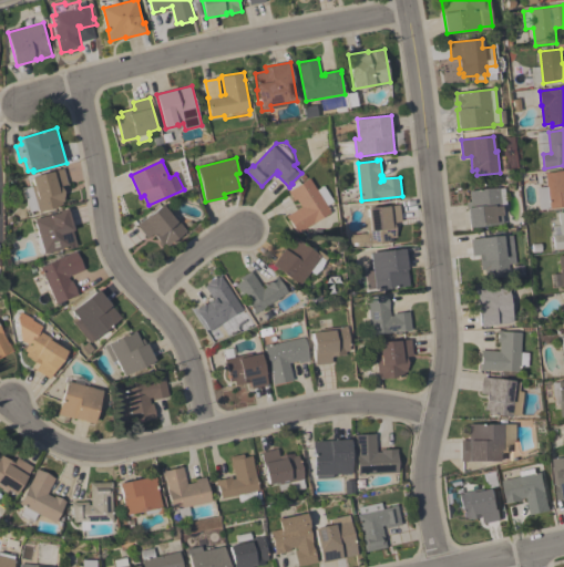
[(26,188),(36,186),(33,179),(34,179),(33,176),(65,168),(70,184),(62,186),(67,200),(63,202),(64,206),(41,213),(40,209),(31,212),(26,188)]
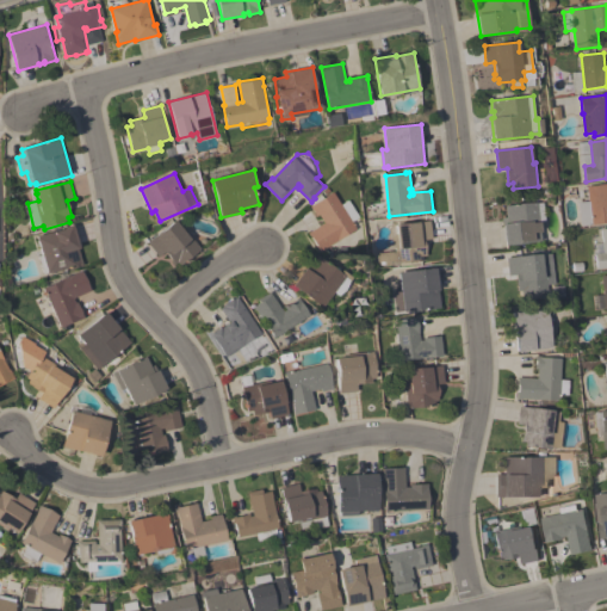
[(606,222),(582,226),(580,202),(590,201),(588,186),(606,184),(606,222)]
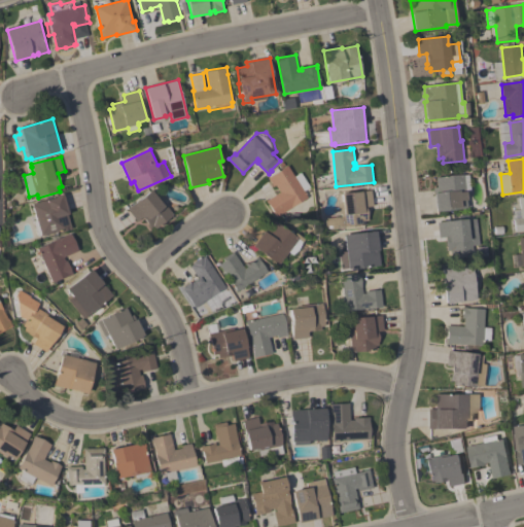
[(277,184),(275,186),(270,177),(288,166),(308,198),(281,213),(282,214),(277,217),(268,201),(281,192),(277,184)]
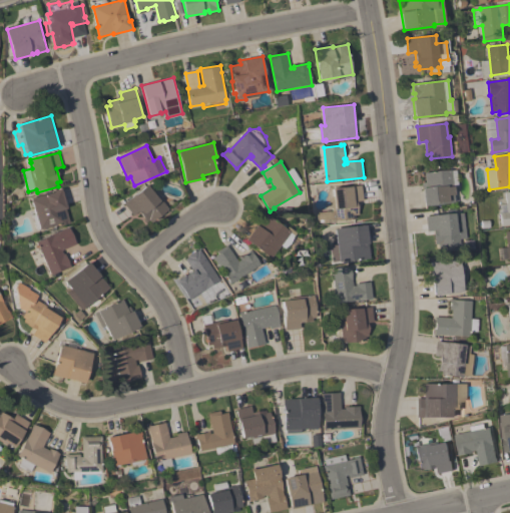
[(452,170),(456,202),(425,205),(423,182),(426,182),(425,173),(452,170)]
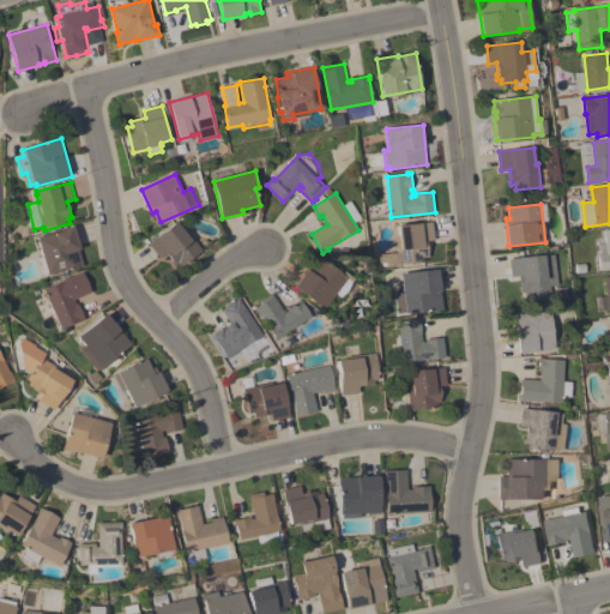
[(204,251),(182,268),(180,264),(176,266),(174,263),(174,262),(167,252),(159,257),(150,244),(177,221),(191,239),(193,238),(204,251)]
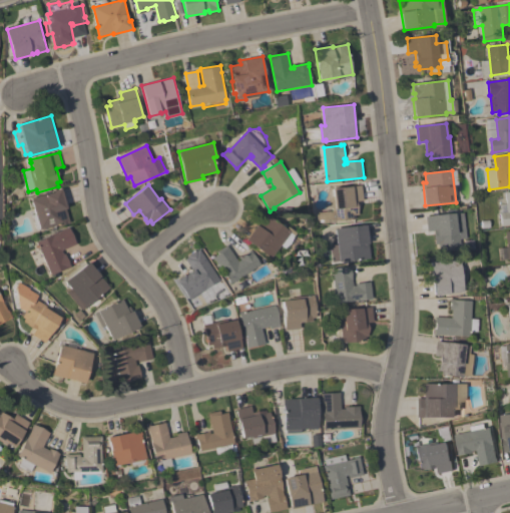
[(364,200),(358,201),(360,214),(356,214),(357,218),(319,222),(318,212),(334,211),(332,197),(335,196),(334,188),(363,185),(364,200)]
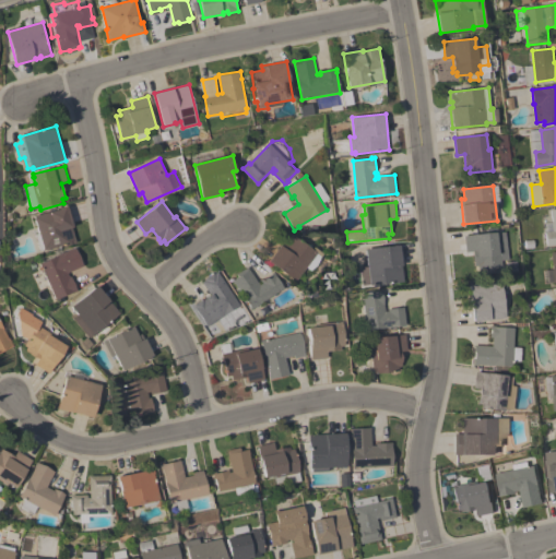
[(37,235),(40,234),(35,216),(60,210),(60,207),(68,205),(78,242),(66,246),(66,245),(45,250),(45,249),(42,250),(37,235)]
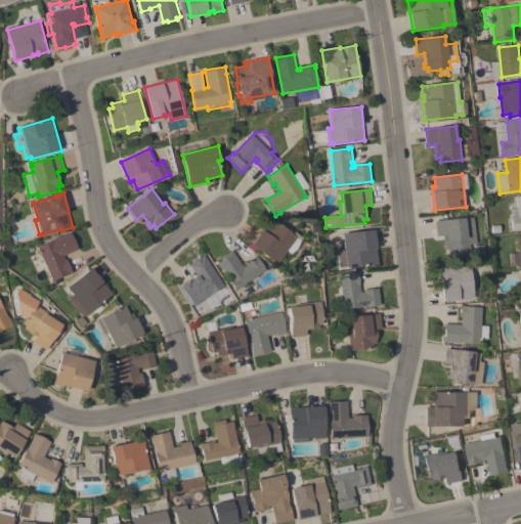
[(520,230),(513,231),(512,218),(515,217),(515,212),(519,212),(517,197),(520,197),(520,230)]
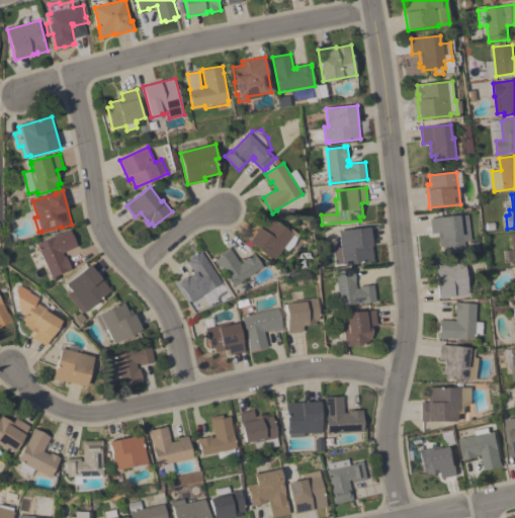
[(283,247),(273,261),(249,242),(257,231),(256,230),(267,214),(293,234),(292,235),(295,238),(292,245),(287,250),(283,247)]
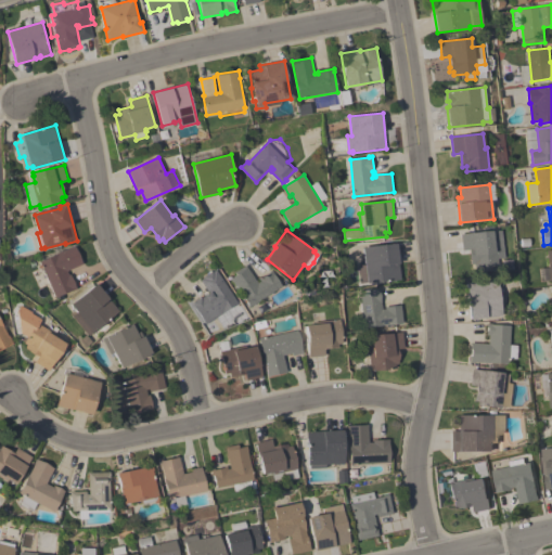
[(462,234),(493,230),(495,240),(497,239),(500,266),(476,269),(476,265),(473,265),(471,249),(464,250),(462,234)]
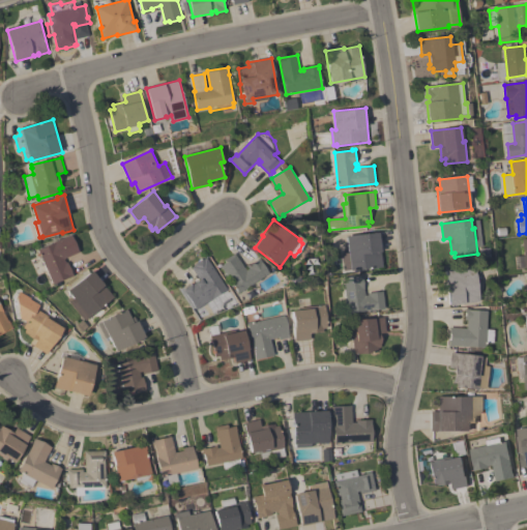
[(343,254),(350,253),(348,236),(380,233),(383,267),(352,271),(352,270),(345,270),(343,254)]
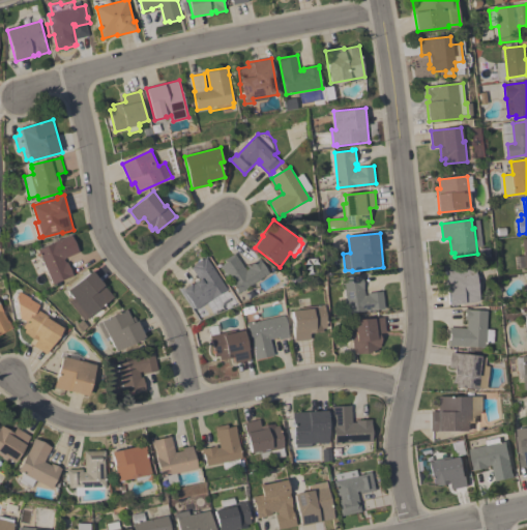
[(39,249),(72,235),(81,252),(65,259),(66,262),(68,262),(75,275),(54,284),(39,249)]
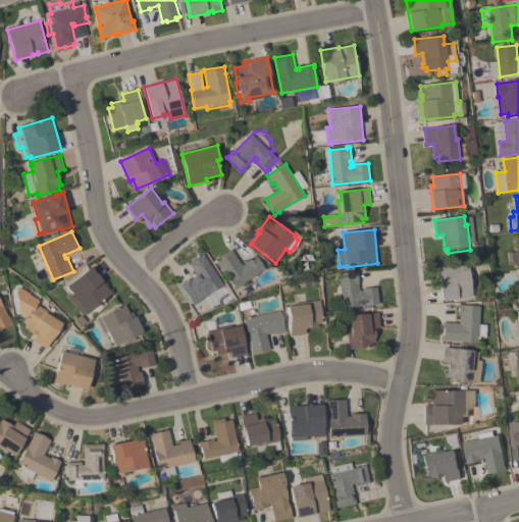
[(236,289),(217,262),(223,258),(221,256),(231,249),(243,266),(245,264),(244,263),(256,254),(259,258),(258,259),(265,269),(236,289)]
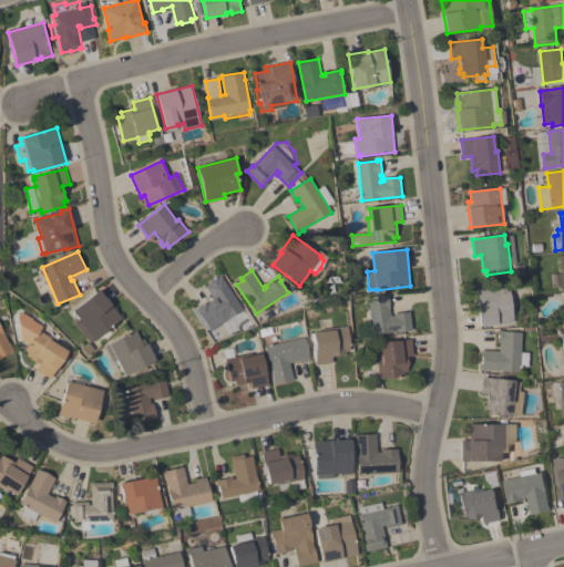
[(205,287),(222,276),(244,309),(211,331),(197,311),(209,302),(212,305),(215,301),(205,287)]
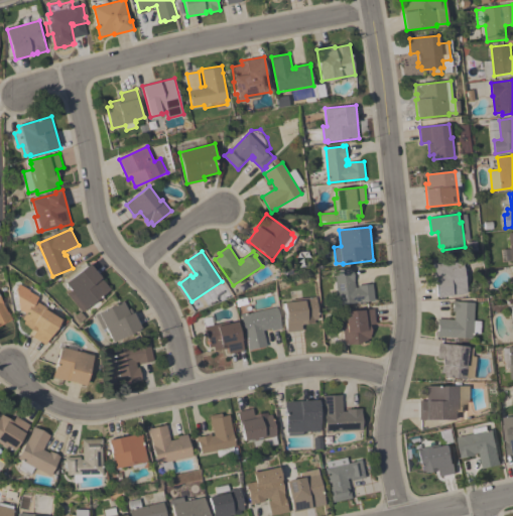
[(468,293),(443,296),(443,297),(438,297),(434,263),(440,263),(441,264),(465,261),(468,293)]
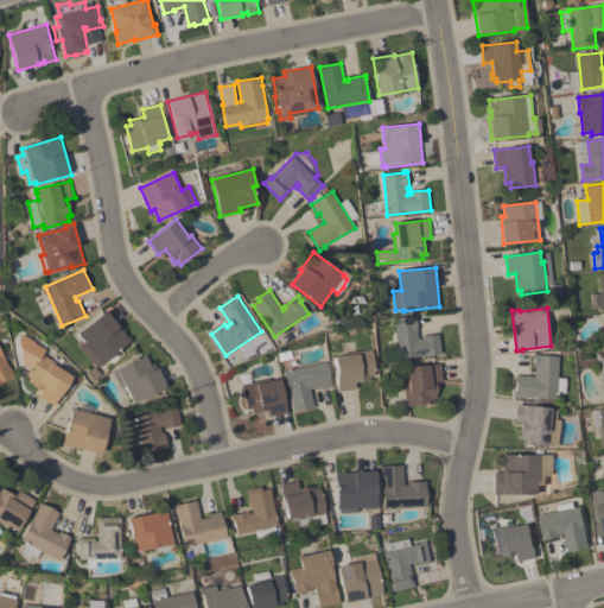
[(81,347),(86,342),(78,334),(107,310),(132,341),(99,368),(81,347)]
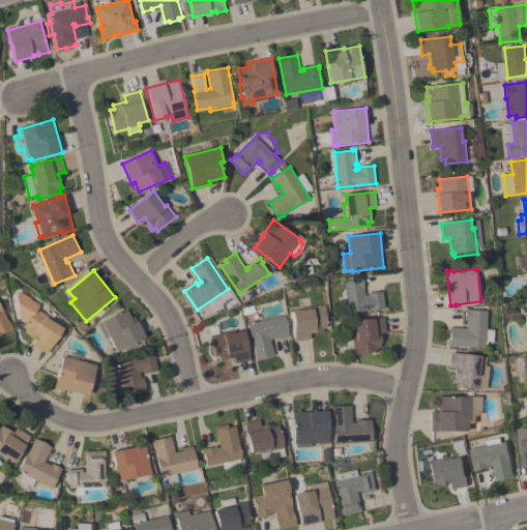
[(367,296),(370,295),(369,293),(384,291),(386,308),(349,314),(345,277),(363,275),(367,296)]
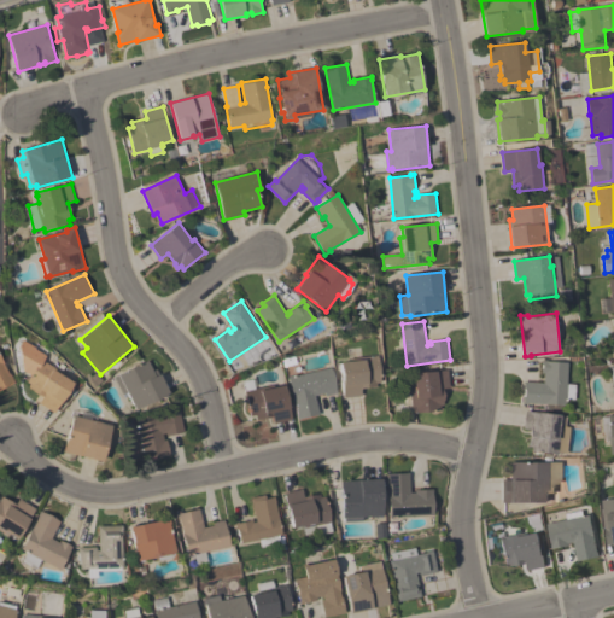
[(0,351),(16,383),(0,390),(0,351)]
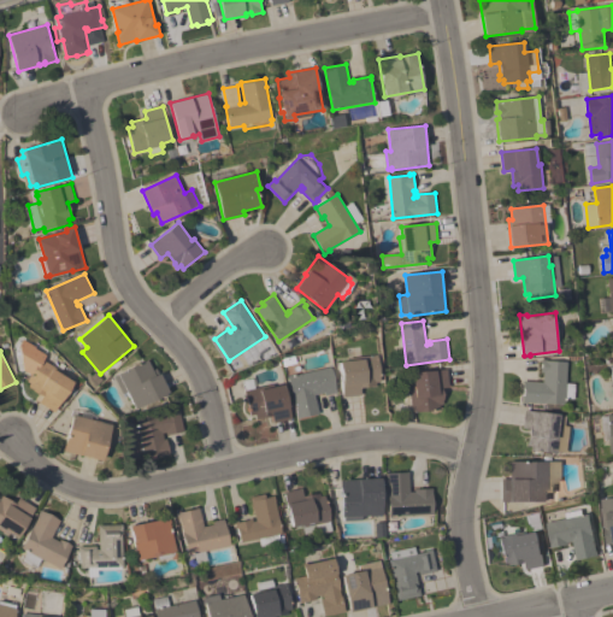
[(345,397),(341,363),(363,360),(361,357),(378,356),(382,381),(377,382),(377,386),(361,388),(363,394),(345,397)]
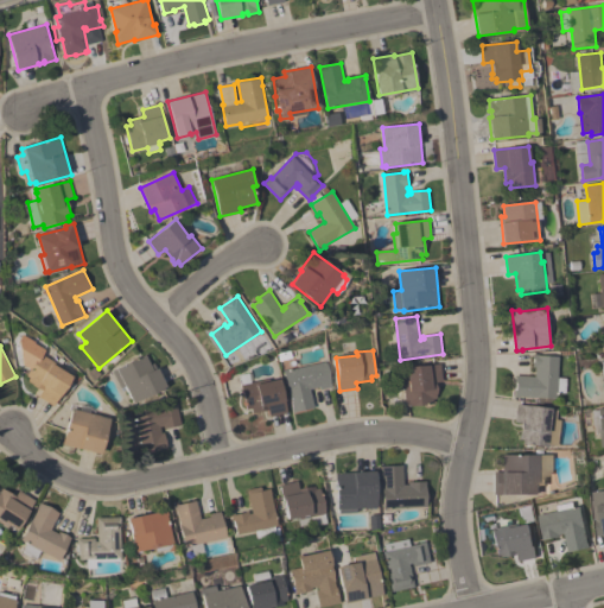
[(67,368),(64,371),(74,377),(55,406),(39,397),(44,390),(30,381),(32,378),(29,377),(43,354),(67,368)]
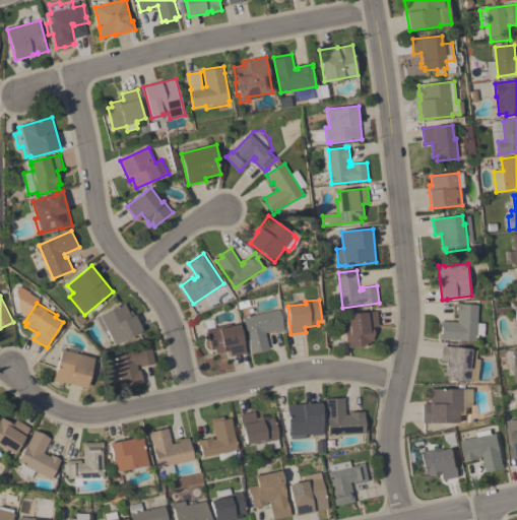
[(478,323),(487,323),(486,336),(478,336),(477,341),(445,339),(445,340),(441,340),(441,334),(443,334),(443,327),(442,327),(442,321),(459,322),(459,314),(457,314),(457,310),(458,310),(459,307),(457,307),(457,303),(463,303),(462,304),(479,305),(478,323)]
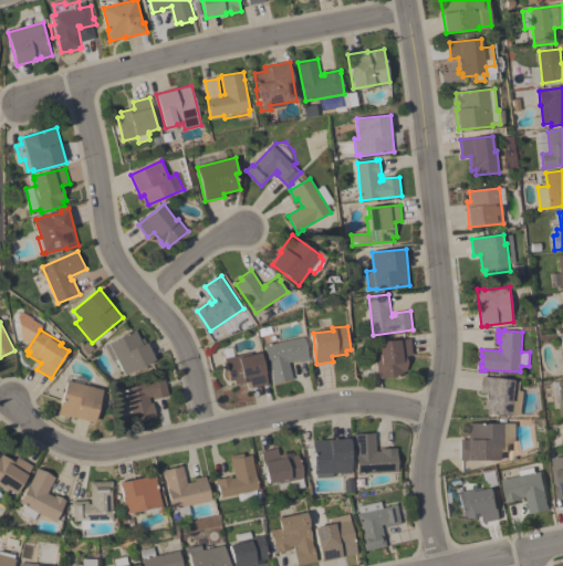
[(106,346),(137,331),(144,345),(148,343),(156,360),(126,375),(118,359),(114,362),(106,346)]
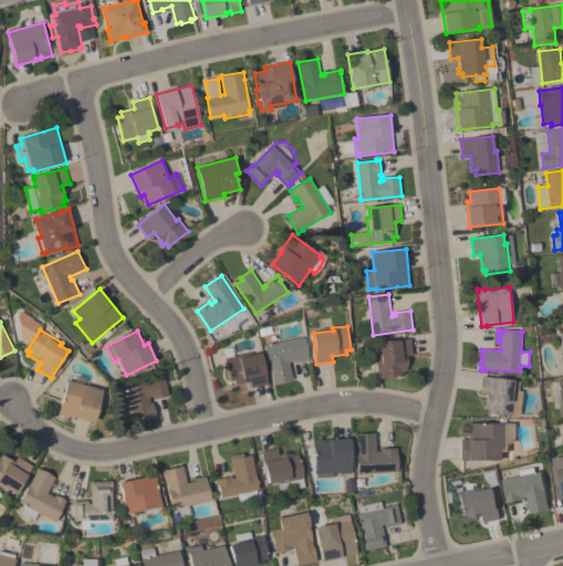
[(305,336),(310,360),(300,363),(300,360),(290,363),(294,380),(274,384),(273,379),(267,345),(305,336)]
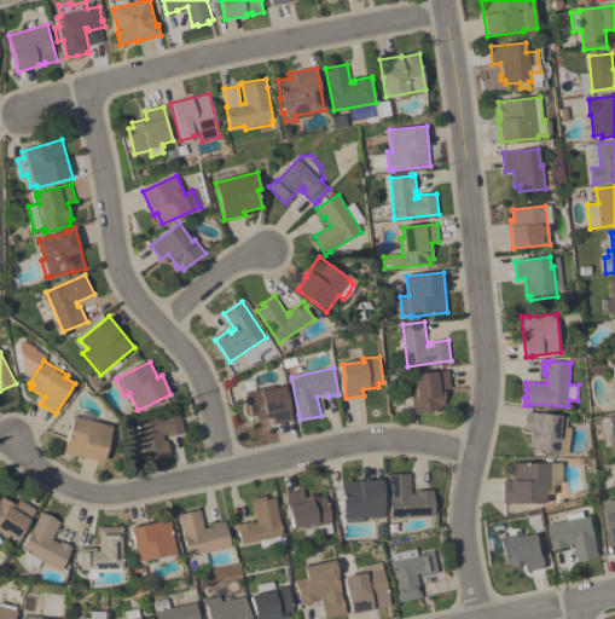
[(452,388),(444,389),(446,405),(442,406),(442,411),(416,414),(416,410),(415,410),(412,385),(416,385),(415,374),(450,370),(452,388)]
